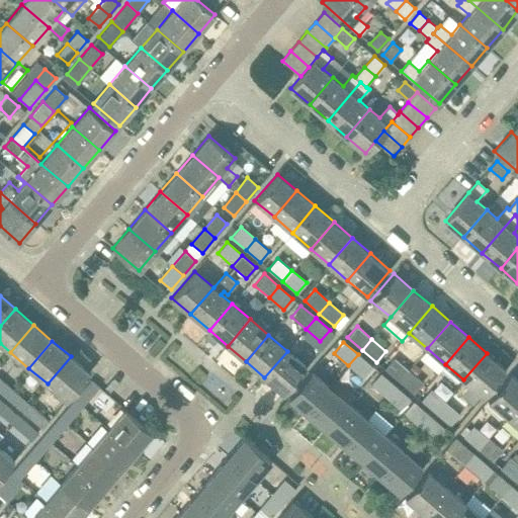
[(307,367),(287,351),(264,377),(283,394),(307,367)]
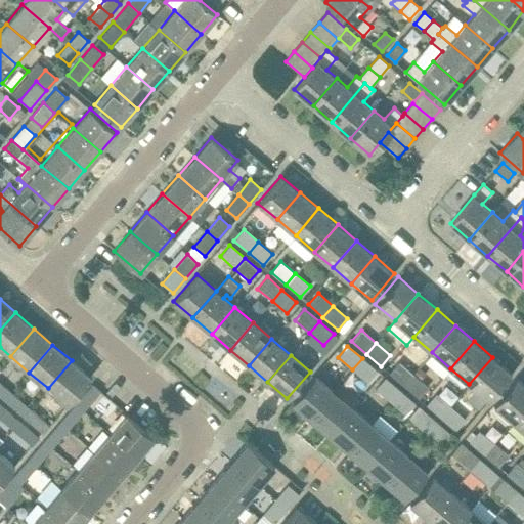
[(512,374),(492,357),(469,384),(488,401),(512,374)]
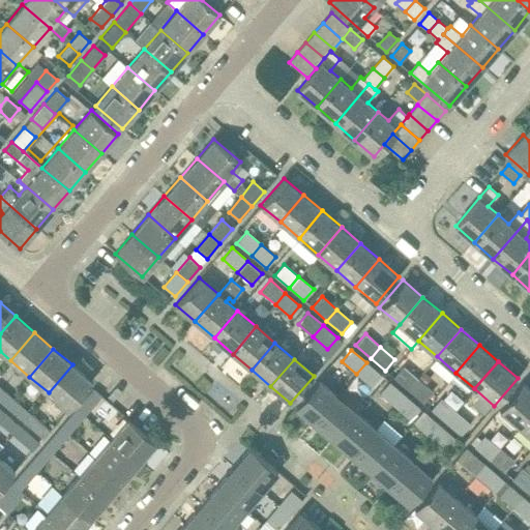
[(381,375),(366,362),(356,374),(371,386),(381,375)]
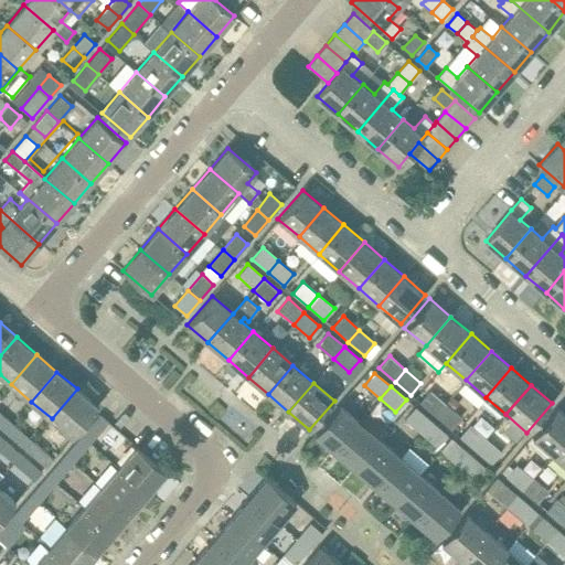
[(98,407),(77,388),(52,418),(72,436),(98,407)]
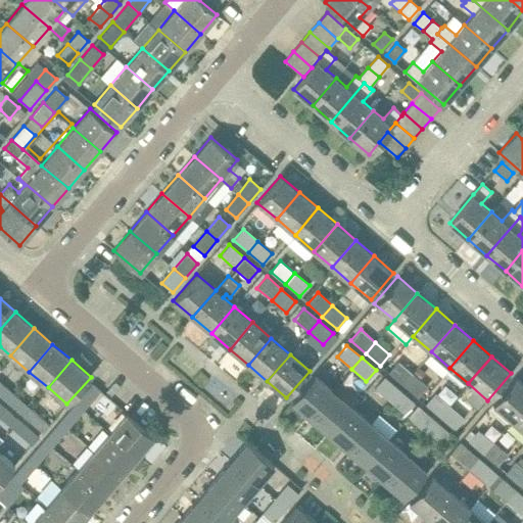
[(388,372),(402,385),(412,374),(397,362),(388,372)]
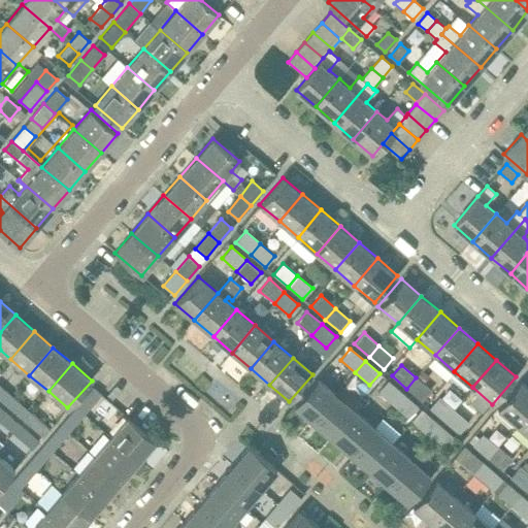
[(423,370),(418,377),(424,383),(430,376),(423,370)]
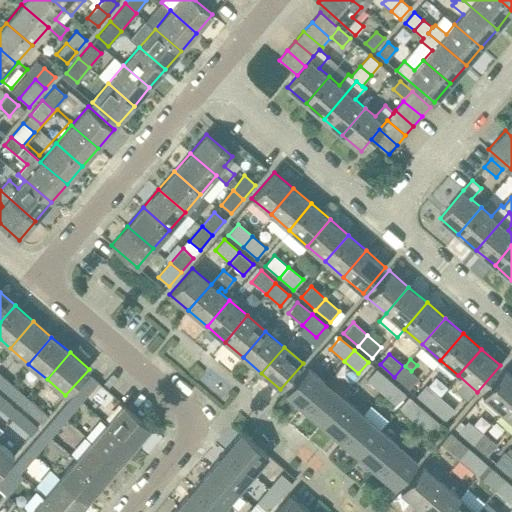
[(303,409),(326,383),(307,366),(284,392),(303,409)]
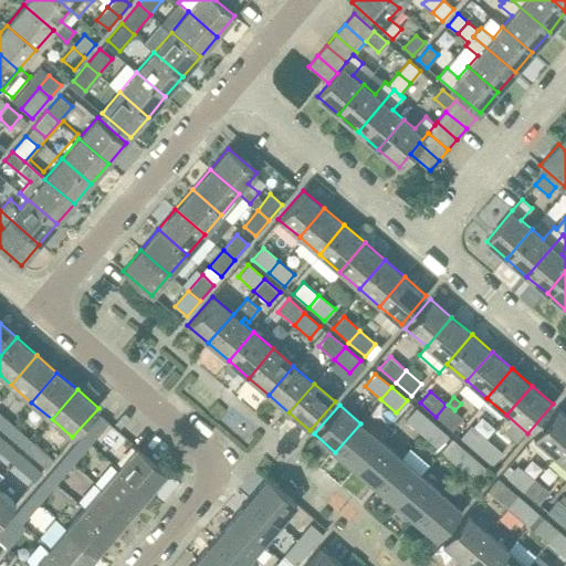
[(436,417),(451,430),(462,418),(446,405),(436,417)]
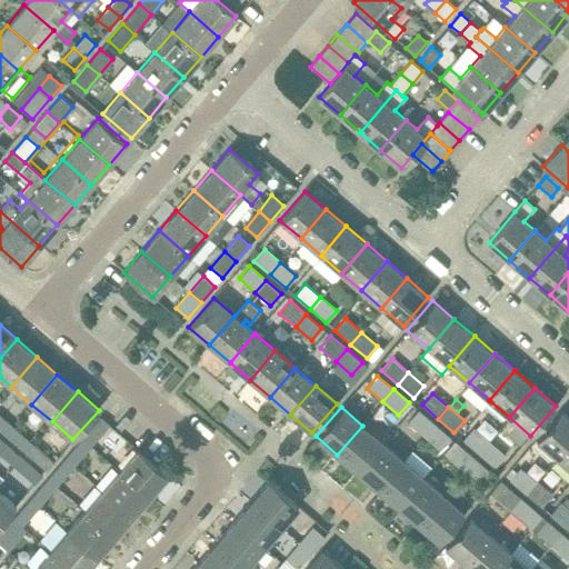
[(433,423),(418,410),(407,422),(423,436),(433,423)]
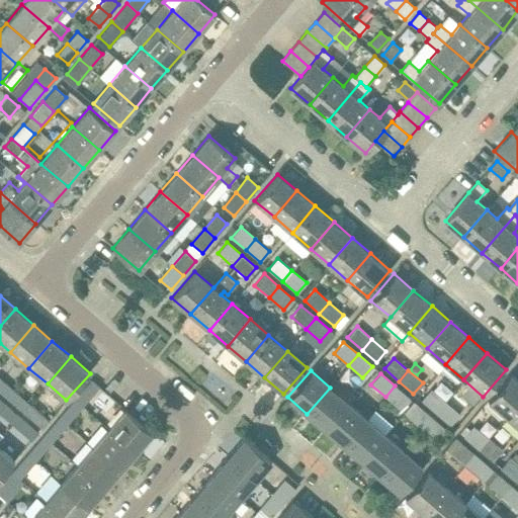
[(487,400),(507,417),(517,403),(517,379),(510,373),(487,400)]
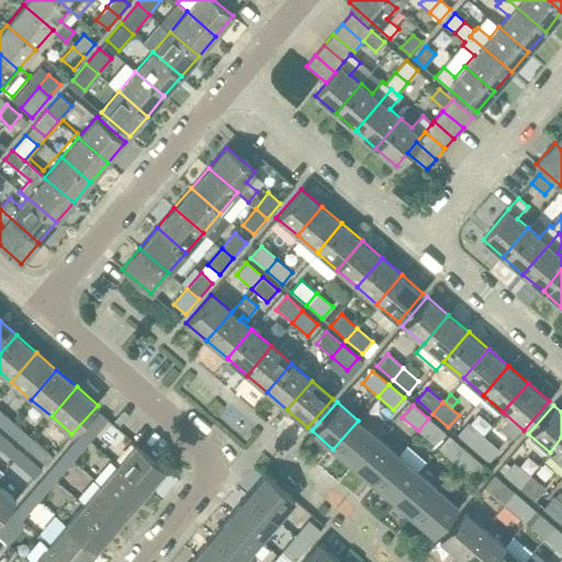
[(0,425),(6,429),(12,422),(0,411),(0,425)]
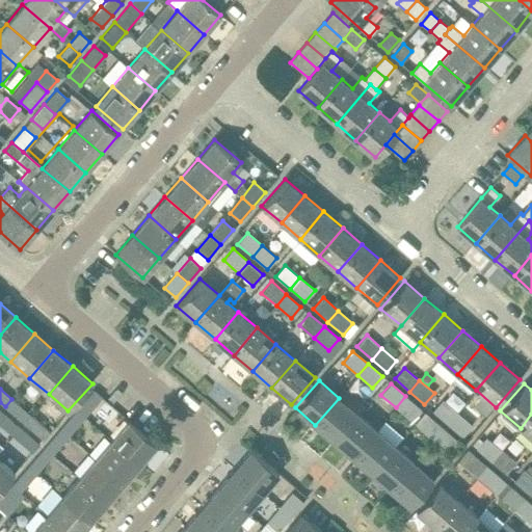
[(85,417),(102,398),(94,390),(77,409),(85,417)]
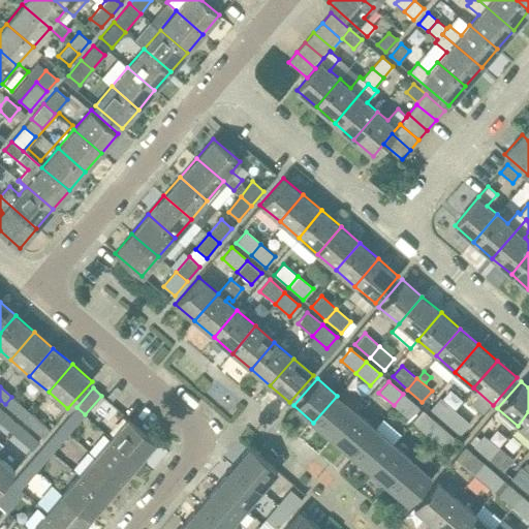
[(417,407),(403,394),(394,405),(408,418),(417,407)]
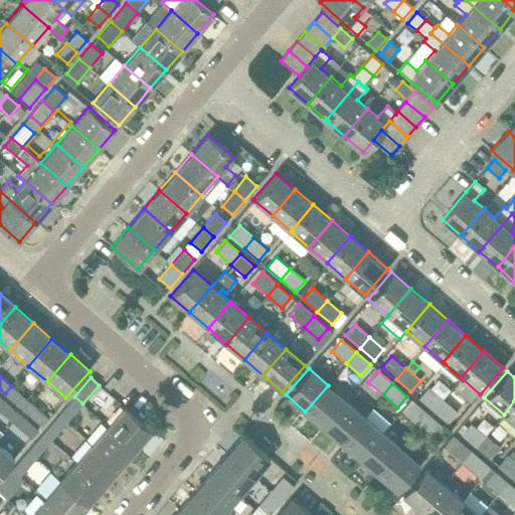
[(346,400),(328,385),(305,411),(324,427),(346,400)]
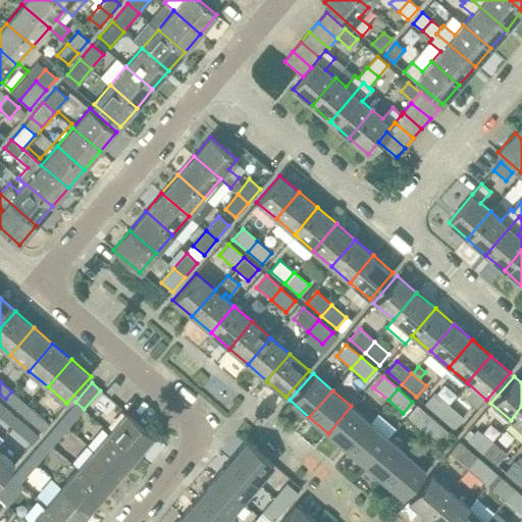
[(5,399),(23,415),(30,407),(11,392),(5,399)]
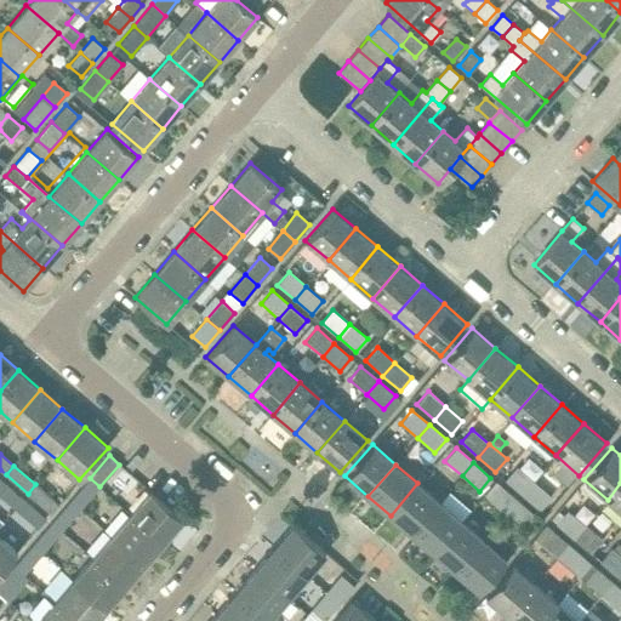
[(505,480),(522,495),(534,482),(516,467),(505,480)]
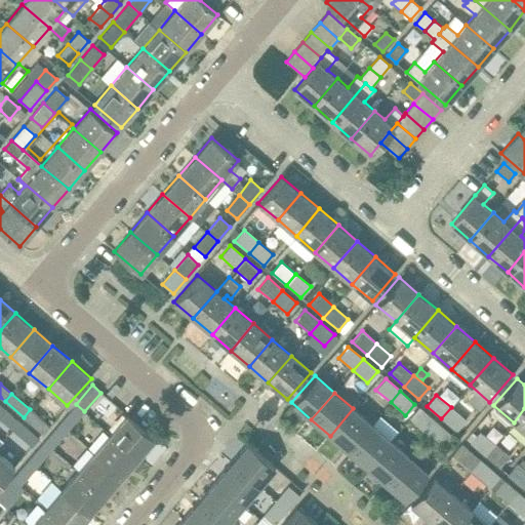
[(69,430),(84,411),(76,404),(59,422),(69,430)]
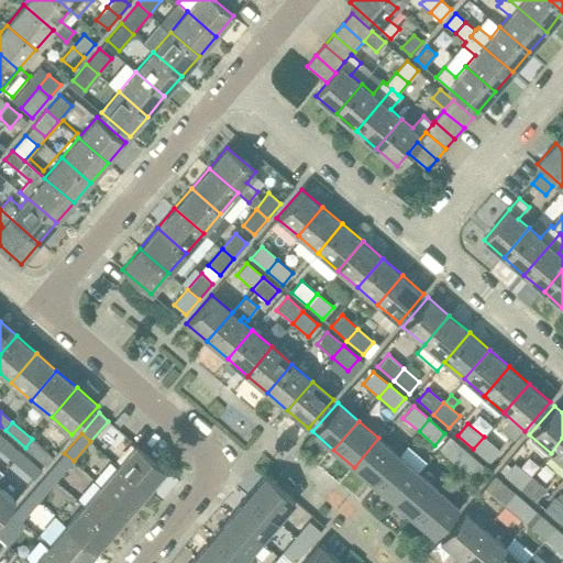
[(21,453),(1,435),(0,435),(0,449),(14,461),(21,453)]
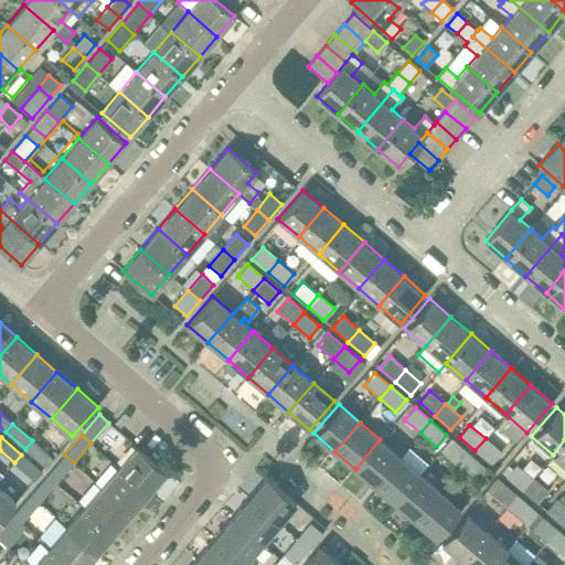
[(475,450),(491,464),(501,451),(486,438),(475,450)]
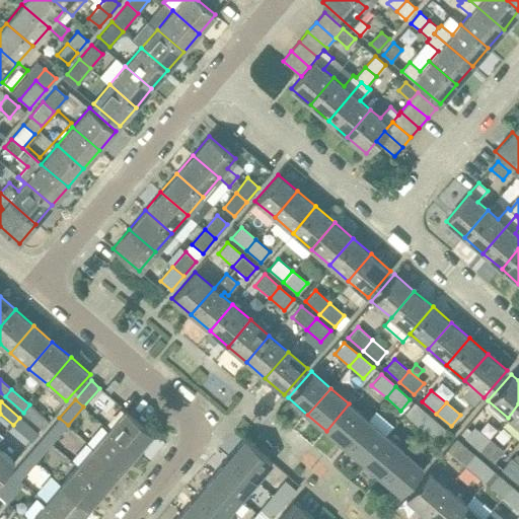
[(367,420),(349,403),(326,431),(345,446),(367,420)]
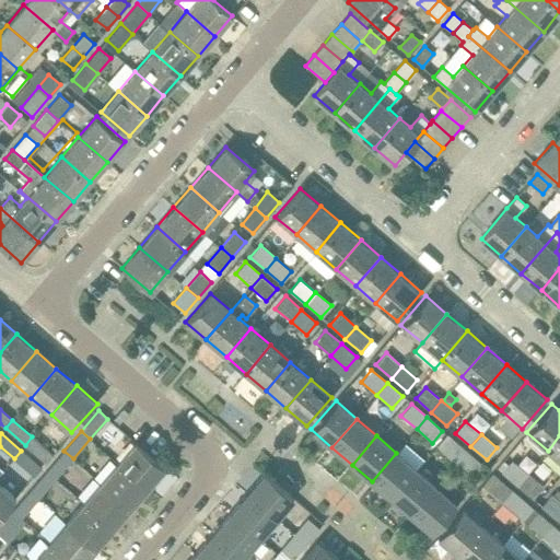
[(559,461),(559,435),(548,451),(559,461)]
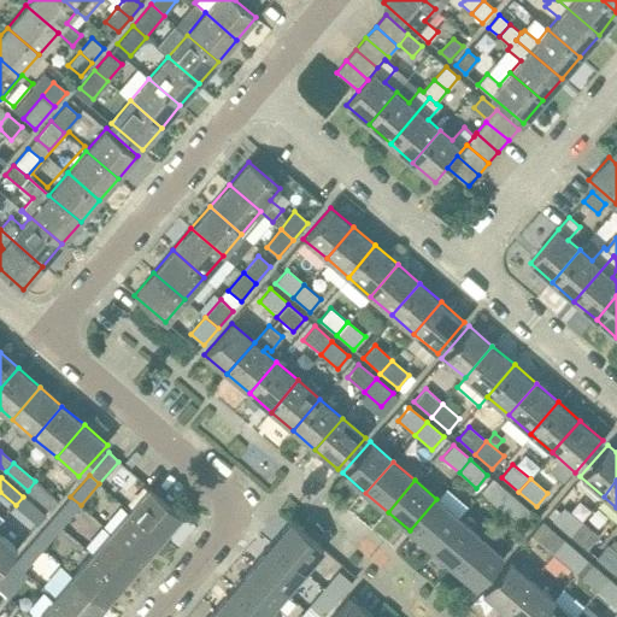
[(58,501),(35,481),(28,491),(51,510),(58,501)]
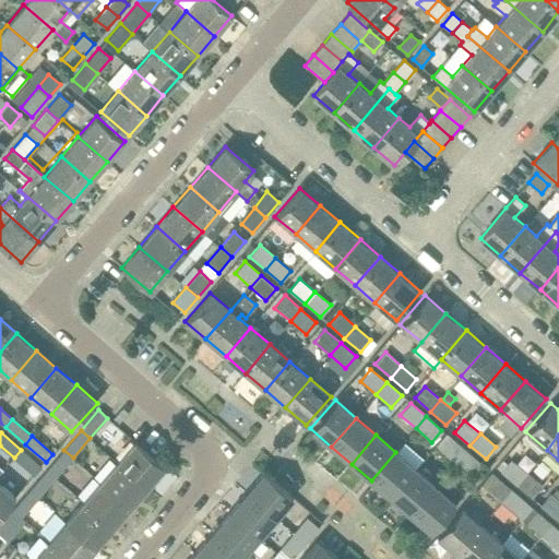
[(466,451),(450,437),(440,449),(455,463),(466,451)]
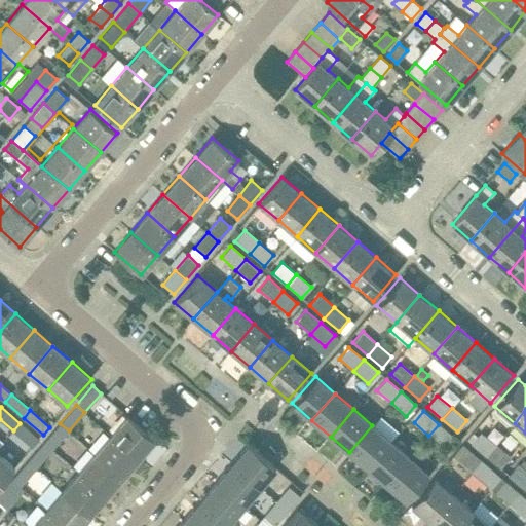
[(110,435),(138,458),(154,439),(126,415),(110,435)]
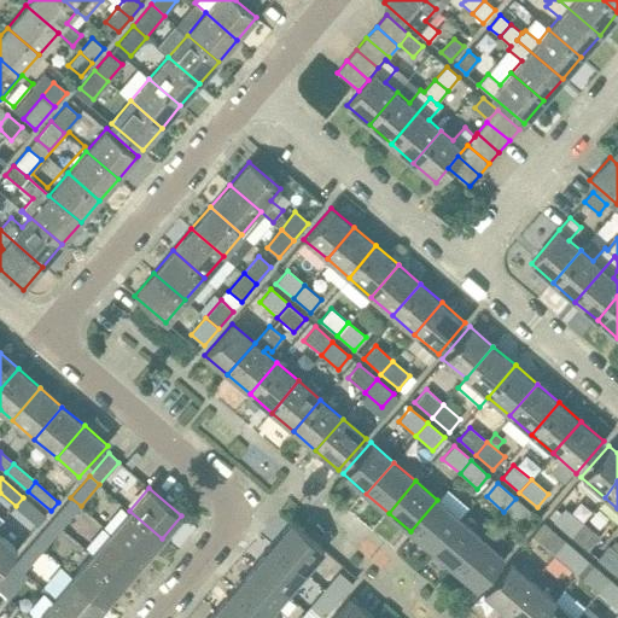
[(46,517),(23,497),(16,506),(38,525),(46,517)]
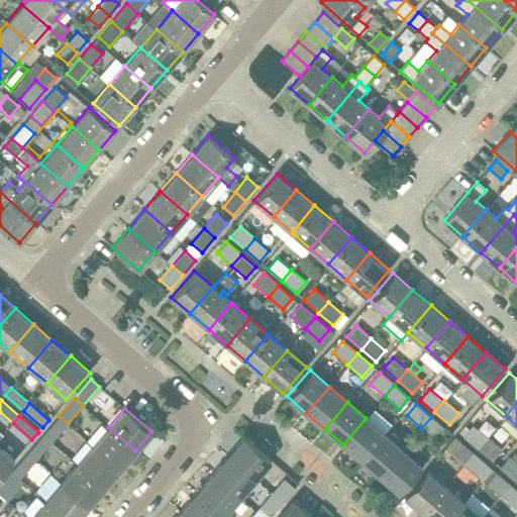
[(59,416),(42,435),(52,442),(68,423),(59,416)]
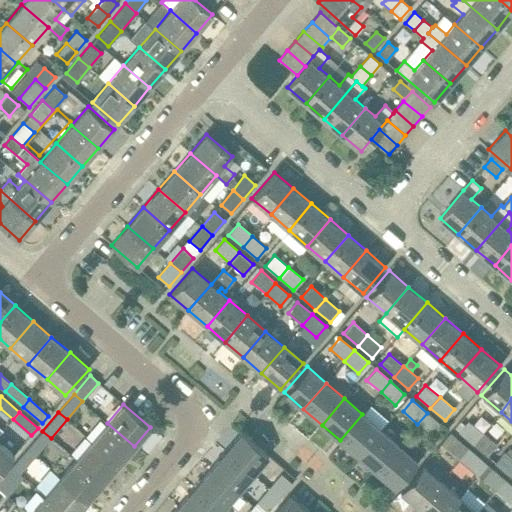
[(441,425),(427,413),(417,424),(431,436),(441,425)]
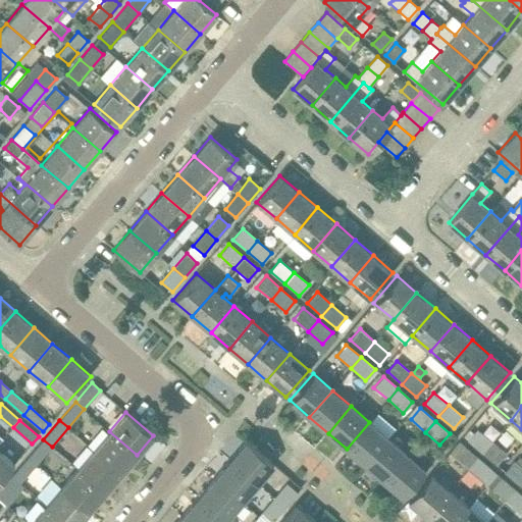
[(387,438),(369,422),(347,449),(365,465),(387,438)]
